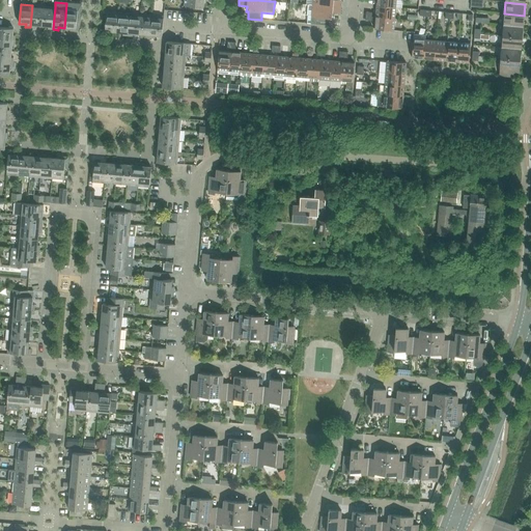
[(341,7),(312,5),(309,4),(307,24),(329,26),(330,19),(332,19),(332,14),(340,14),(341,7)]
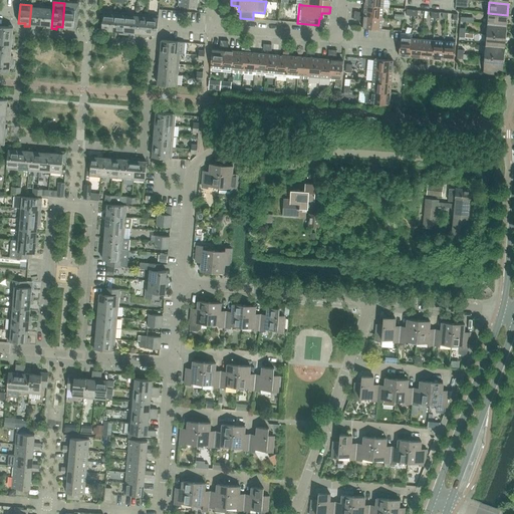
[(35,24),(40,25),(42,6),(31,5),(29,26),(34,27),(35,24)]
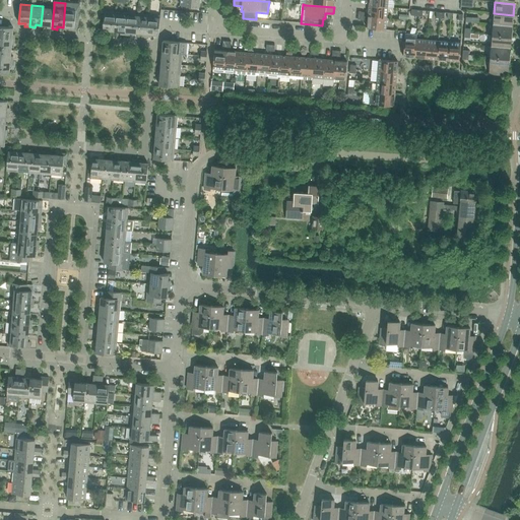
[(47,28),(52,28),(54,7),(43,6),(41,25),(47,25),(47,28)]
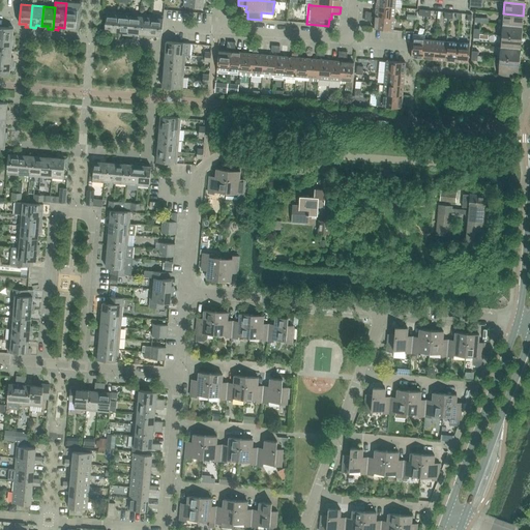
[(393,19),(394,7),(376,6),(375,17),(393,19)]
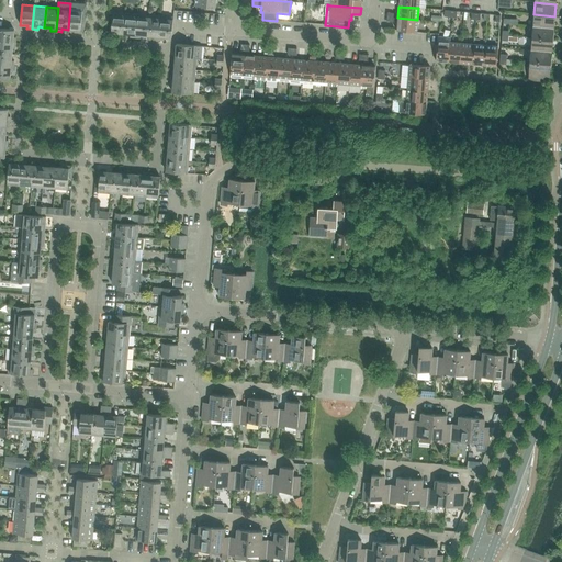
[(70,9),(68,30),(75,30),(74,33),(80,33),(83,33),(85,22),(86,12),(82,12),(82,10),(70,9)]
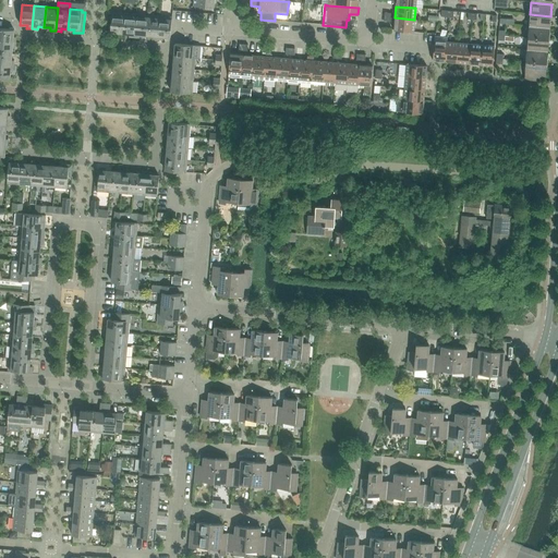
[(117,34),(123,34),(124,13),(112,12),(110,35),(116,36),(117,34)]
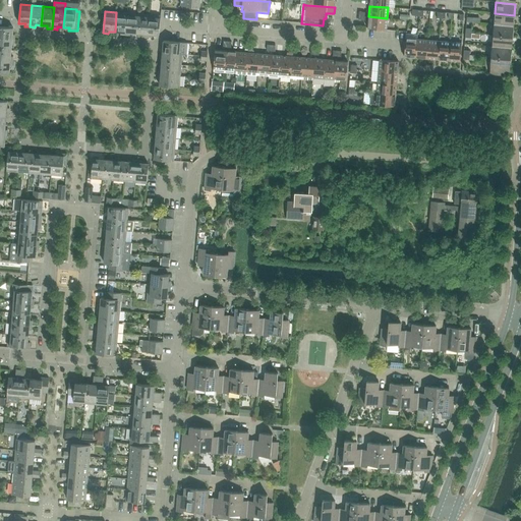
[(120,35),(125,35),(127,13),(116,12),(115,32),(120,33),(120,35)]
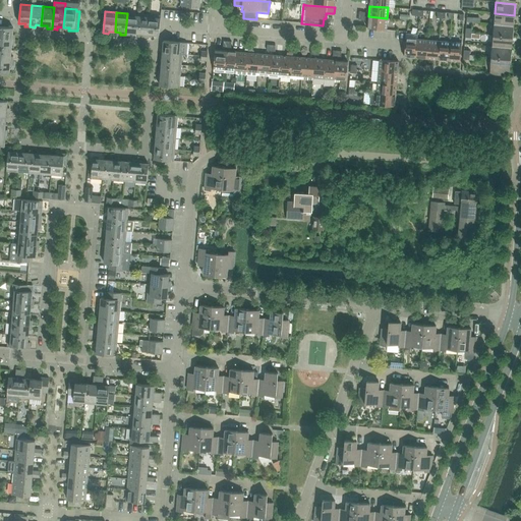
[(130,33),(136,34),(138,14),(127,13),(125,35),(130,36),(130,33)]
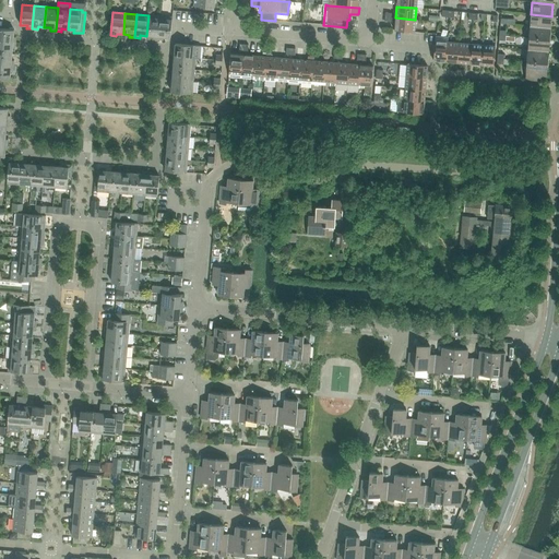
[(551,16),(531,14),(530,26),(551,28),(551,16)]
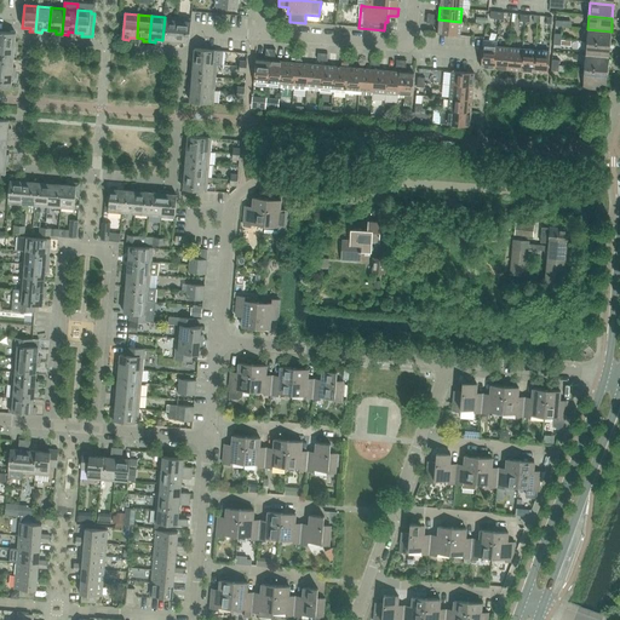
[(170,44),(176,44),(178,18),(165,17),(162,40),(170,40),(170,44)]
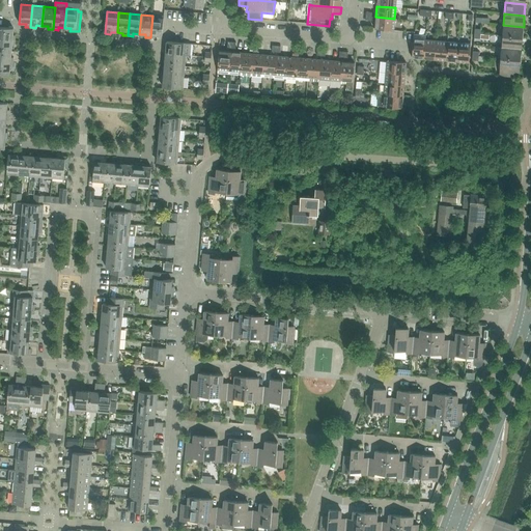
[(152,16),(150,37),(156,38),(156,35),(162,36),(164,17),(152,16)]
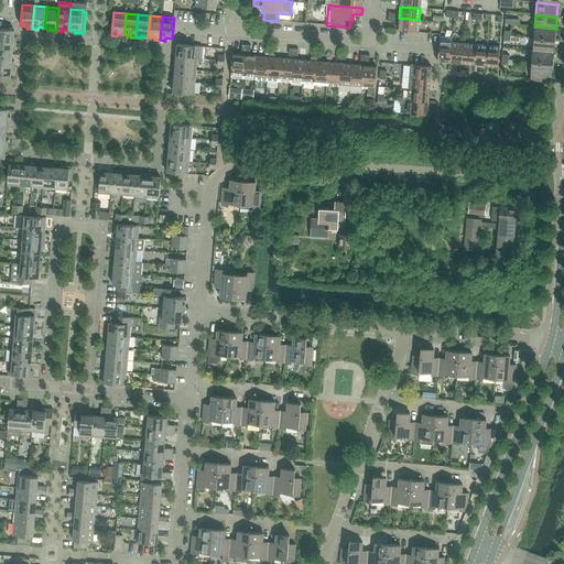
[(419,20),(399,18),(398,31),(419,32),(419,20)]
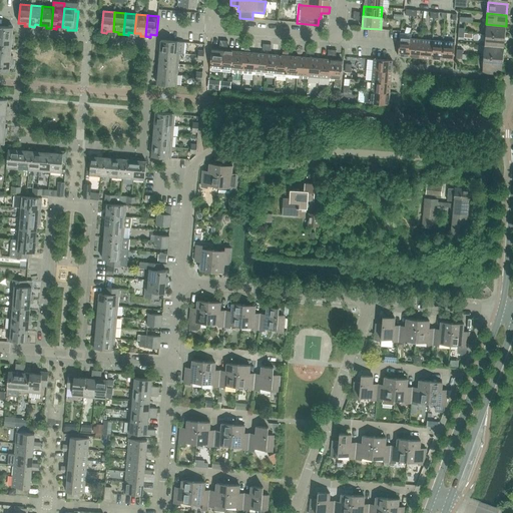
[(505,36),(506,26),(486,24),(485,35),(505,37),(505,36)]
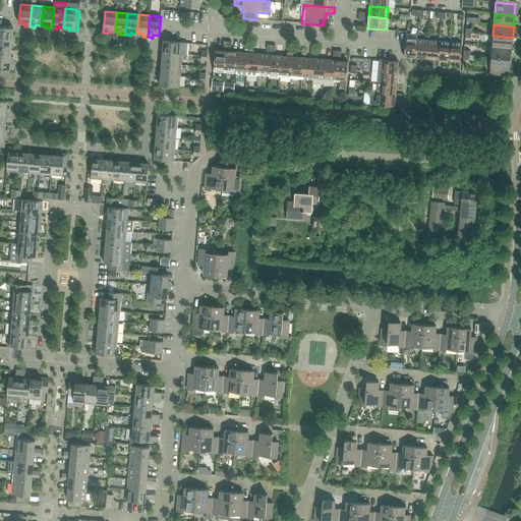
[(0,38),(14,40),(15,35),(12,35),(13,27),(0,26),(0,38)]
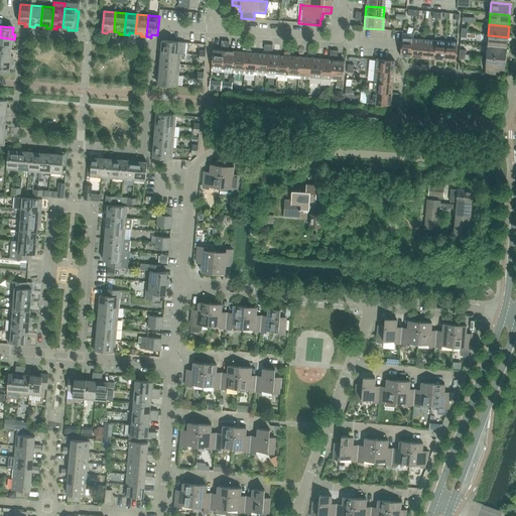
[(507,47),(508,37),(508,36),(488,35),(487,46),(507,47)]
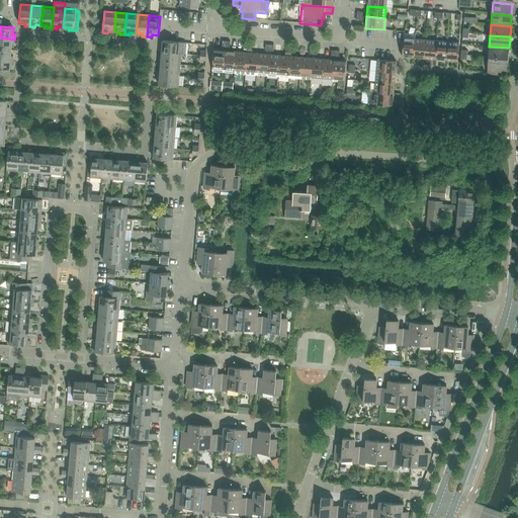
[(14,39),(0,37),(0,49),(11,51),(11,45),(14,45),(14,39)]
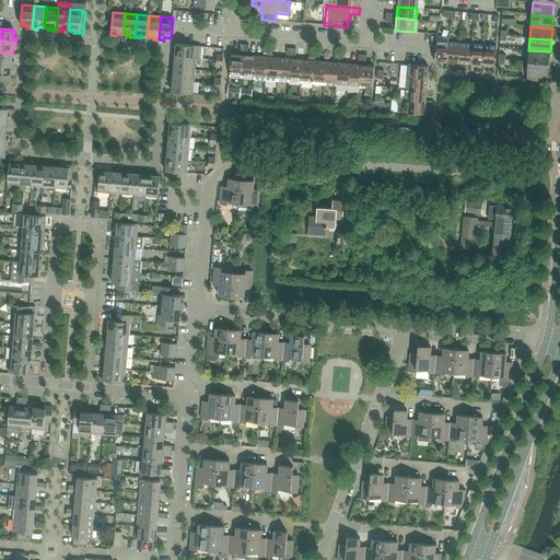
[(434,61),(446,62),(448,43),(435,42),(434,61)]
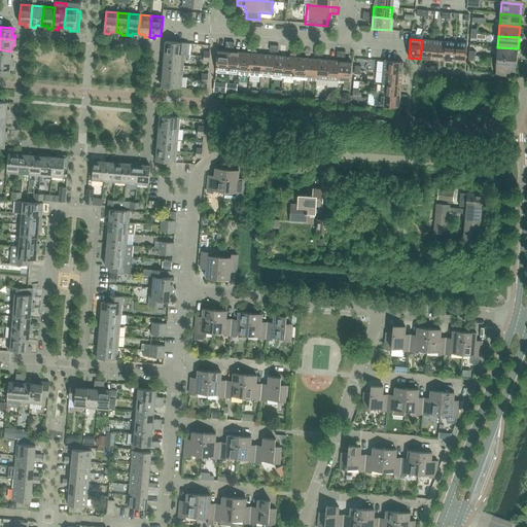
[(420,59),(431,60),(433,41),(422,40),(420,59)]
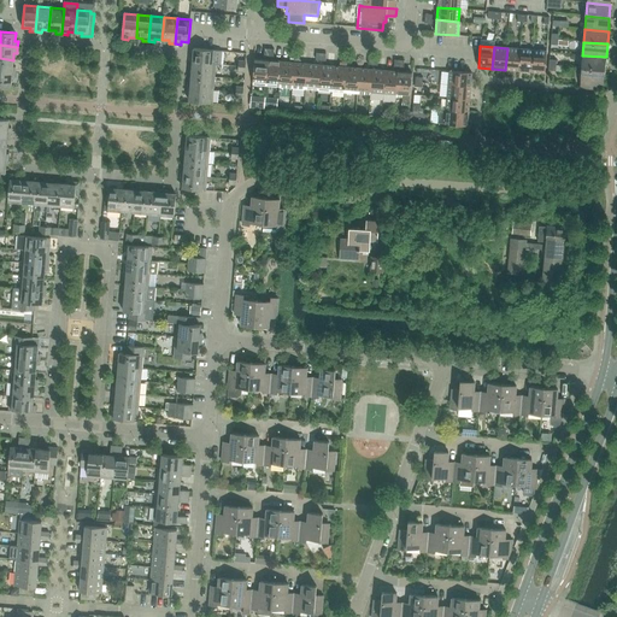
[(191,57),(189,62),(216,64),(221,65),(222,51),(194,48),(193,57),(191,57)]
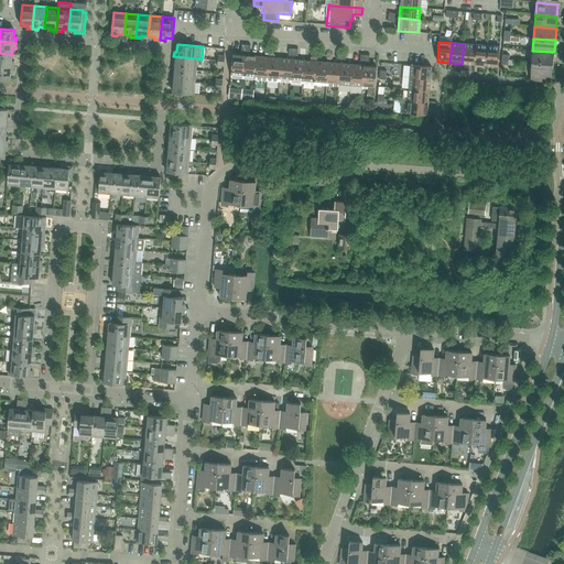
[(462,64),(474,65),(475,44),(464,44),(462,64)]
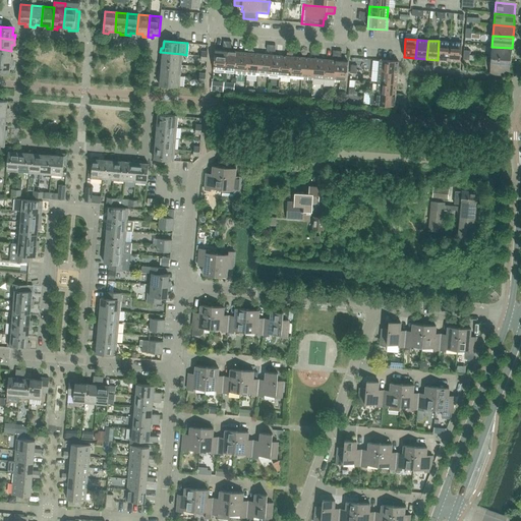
[(439,41),(438,60),(448,61),(450,42),(439,41)]
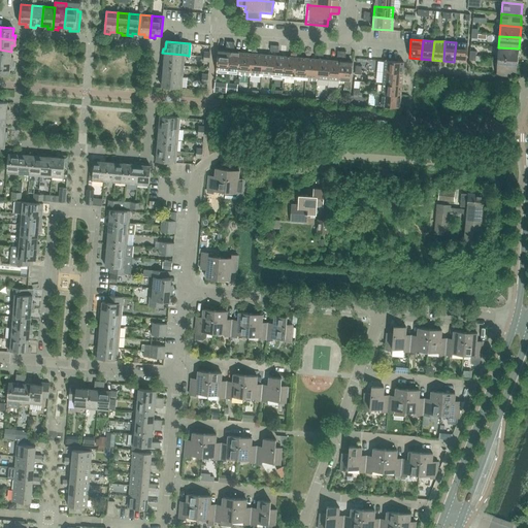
[(456,42),(454,62),(466,63),(467,43),(456,42)]
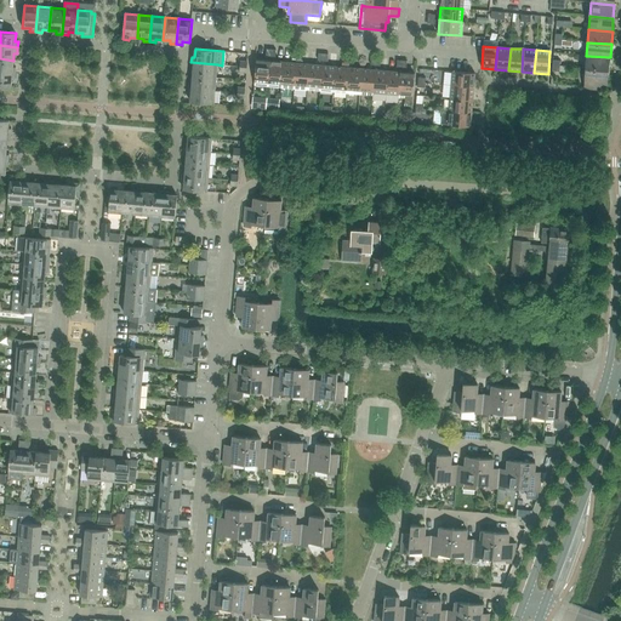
[(609,70),(610,57),(586,56),(586,68),(609,70)]
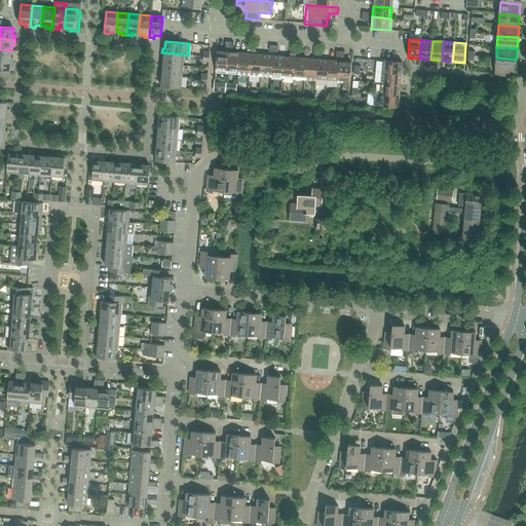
[(0,49),(0,61),(12,63),(13,58),(10,57),(11,51),(0,49)]
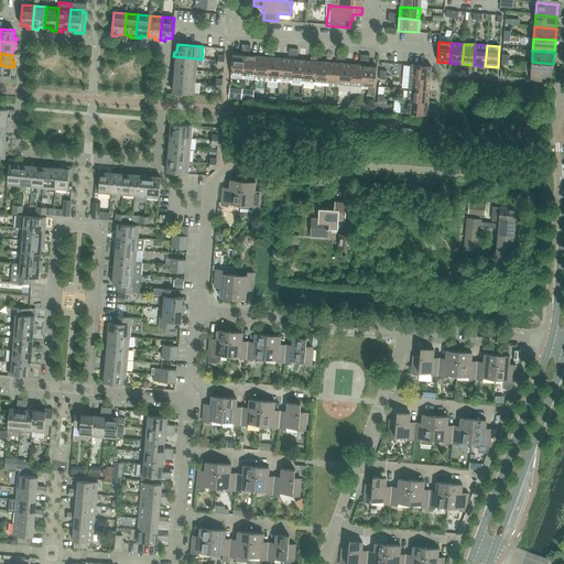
[(230,78),(243,79),(246,55),(232,54),(230,78)]
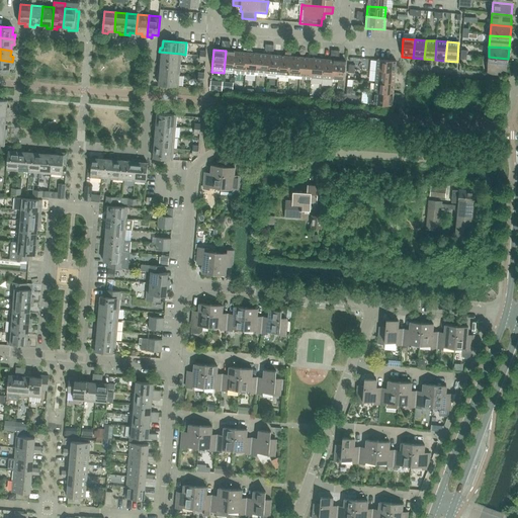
[(224,73),(235,73),(236,52),(226,51),(224,73)]
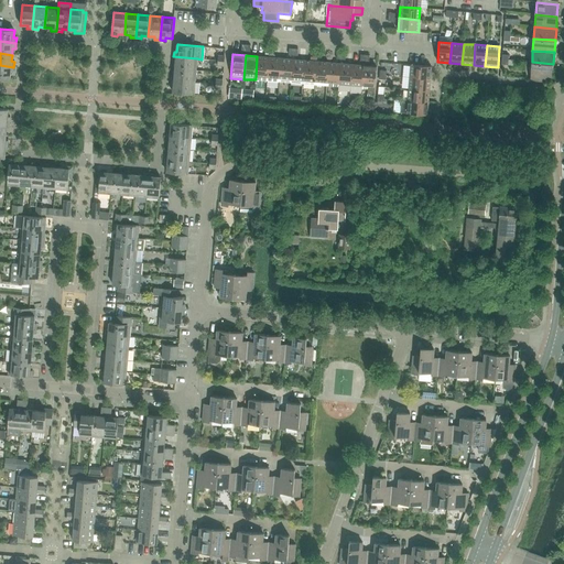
[(175,63),(175,68),(196,71),(197,58),(173,56),(173,62),(175,63)]
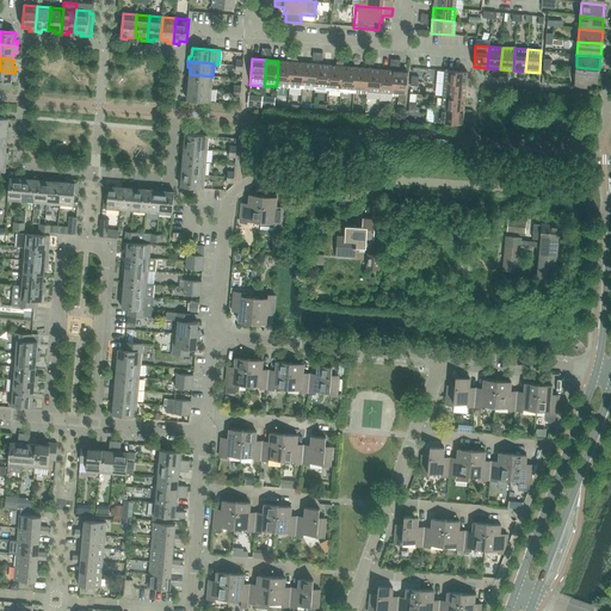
[(277,86),(289,87),(291,62),(278,61),(277,86)]
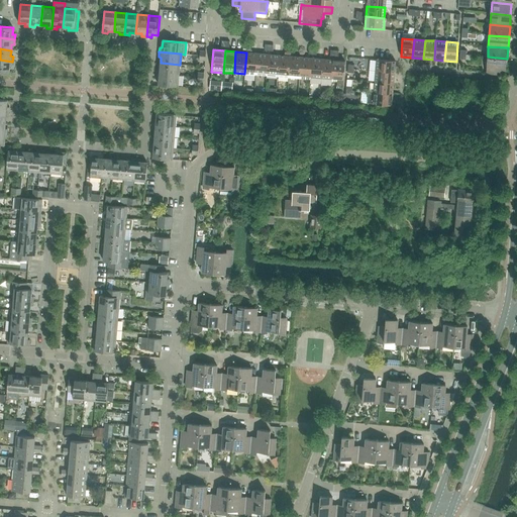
[(244,74),(255,75),(257,54),(246,53),(244,74)]
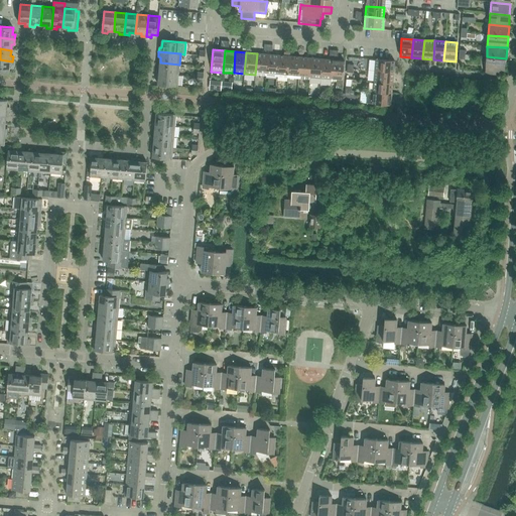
[(268,54),(257,53),(255,75),(266,76),(268,54)]
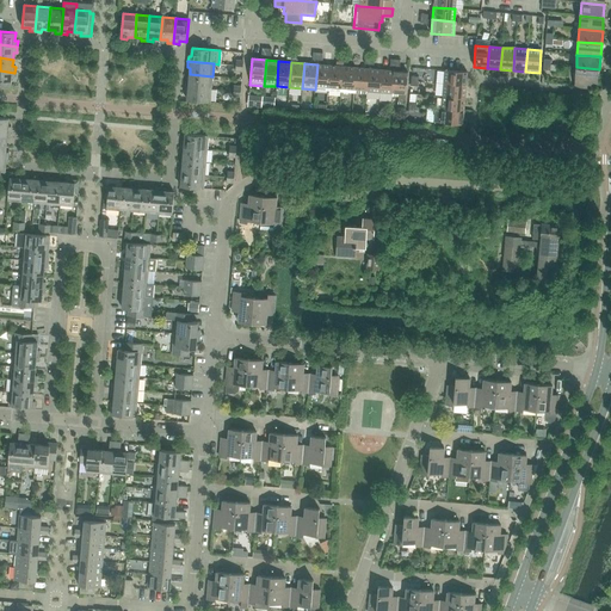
[(315,90),(328,91),(331,66),(318,65),(315,90)]
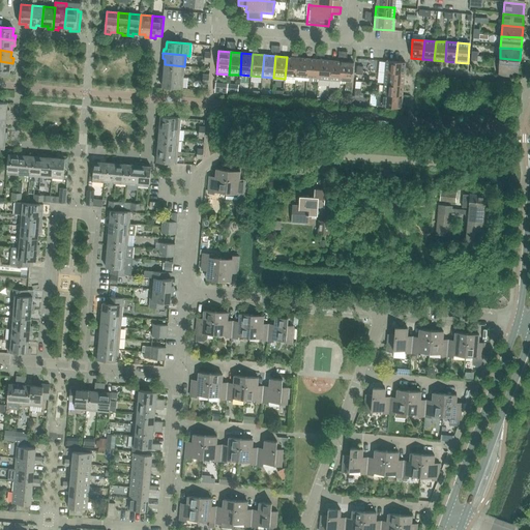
[(285,79),(296,80),(298,58),(287,57),(285,79)]
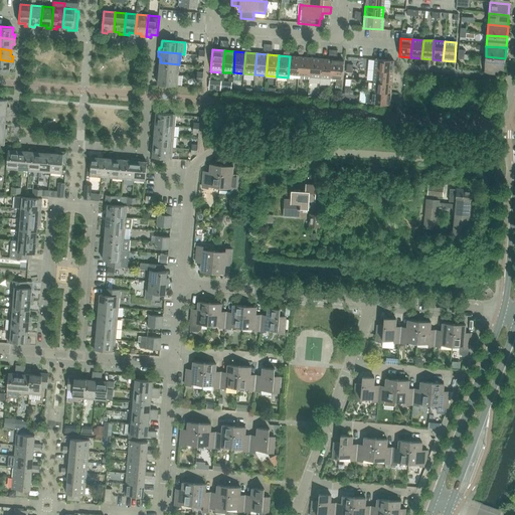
[(290,56),(288,77),(298,78),(300,57),(290,56)]
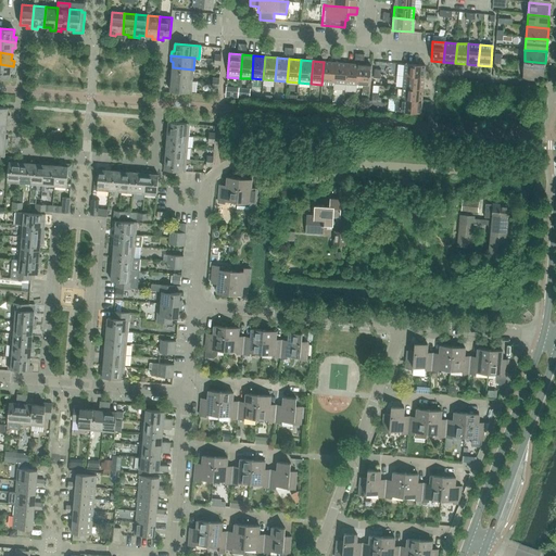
[(545,63),(525,61),(522,79),(539,80),(540,75),(544,75),(545,63)]
